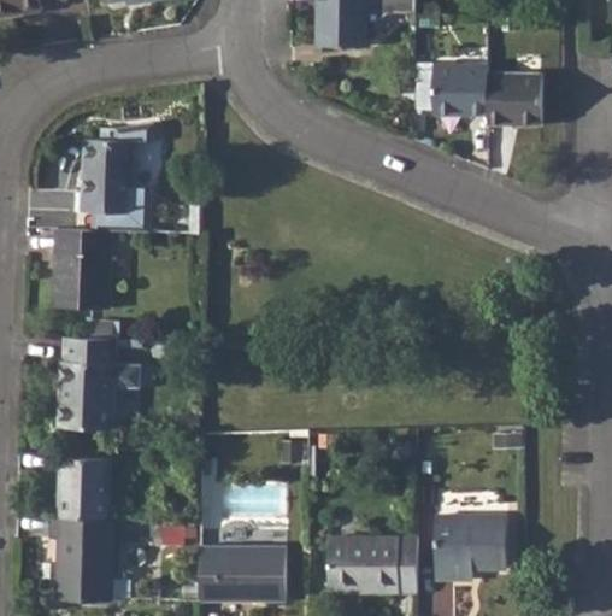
[(0,15),(41,9),(40,3),(53,0),(0,0),(0,15)]
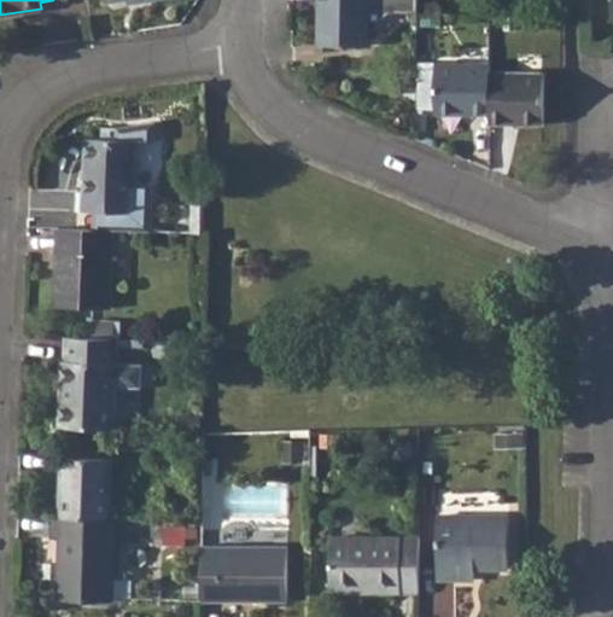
[(316,0),(317,46),(367,46),(367,23),(377,23),(387,13),(415,13),(415,0),(316,0)]
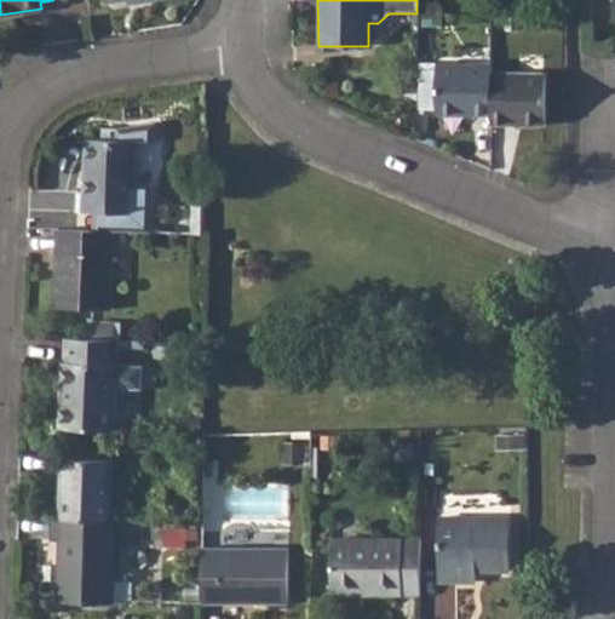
[(415,69),(415,107),(434,108),(434,114),(470,115),(487,116),(488,73),(488,64),(435,63),(434,69),(415,69)]
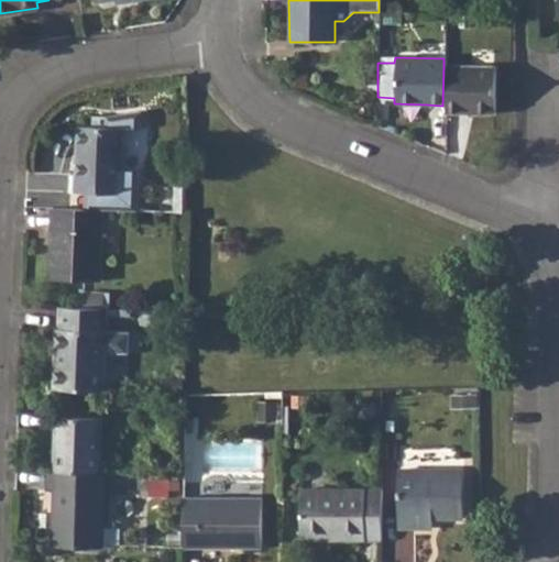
[(442,106),(442,113),(492,114),(493,67),(444,66),(442,106)]
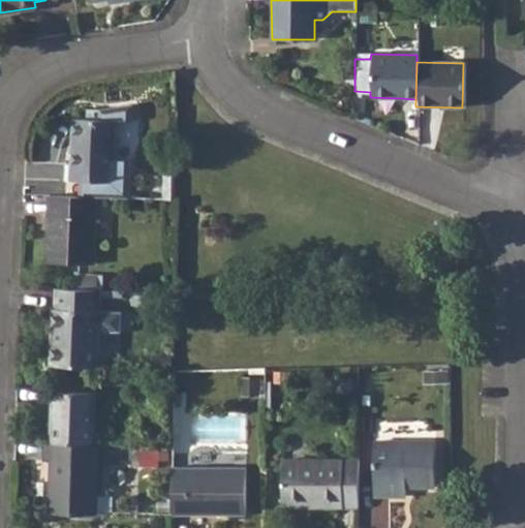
[(95,182),(94,197),(127,198),(128,161),(113,160),(114,121),(129,121),(130,105),(97,111),(97,121),(70,120),(69,165),(64,165),(63,181),(79,182),(95,182)]
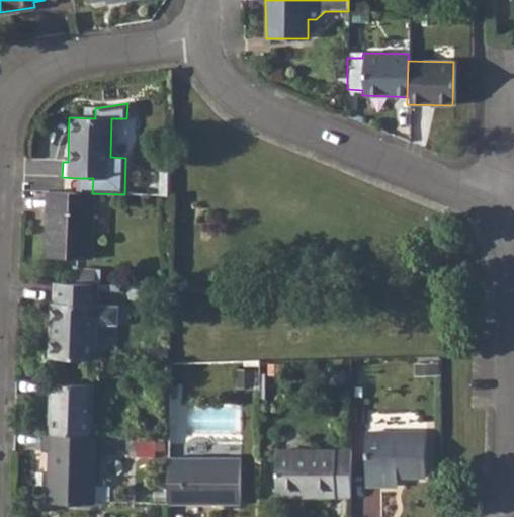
[(77,193),(92,193),(93,178),(77,178),(77,193)]
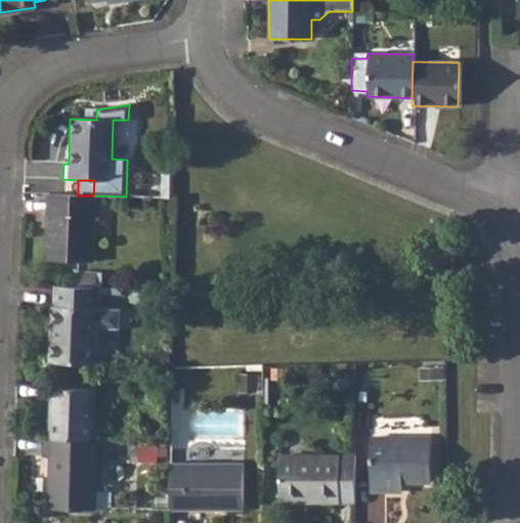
[(78,195),(46,194),(44,260),(90,261),(93,195),(78,195)]
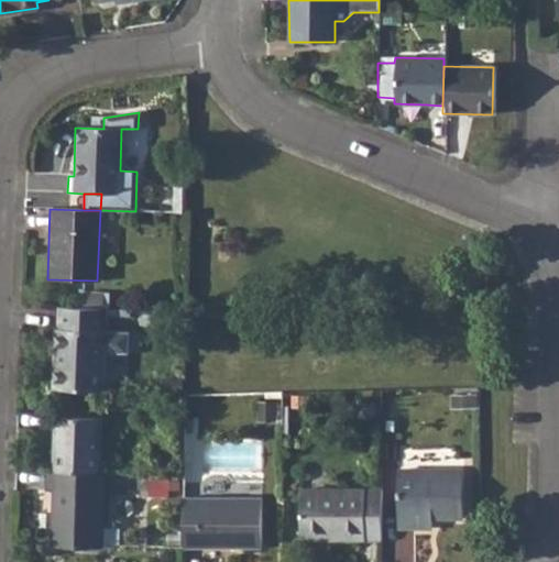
[(80,295),(80,309),(100,310),(100,295),(80,295)]
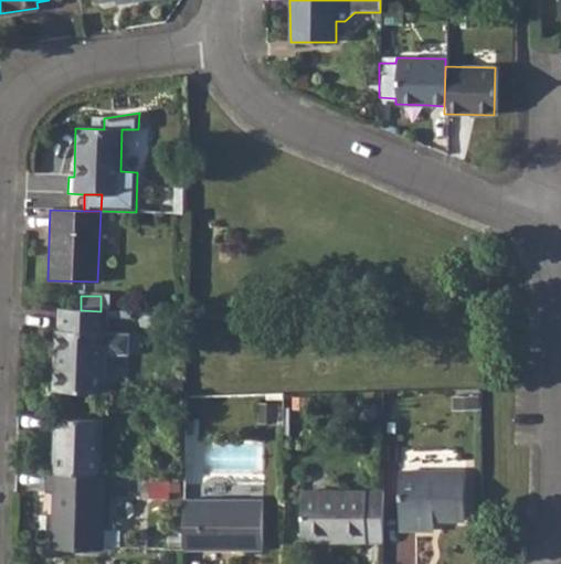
[(54,331),(52,392),(101,394),(105,310),(101,311),(81,310),(59,309),(59,331),(54,331)]
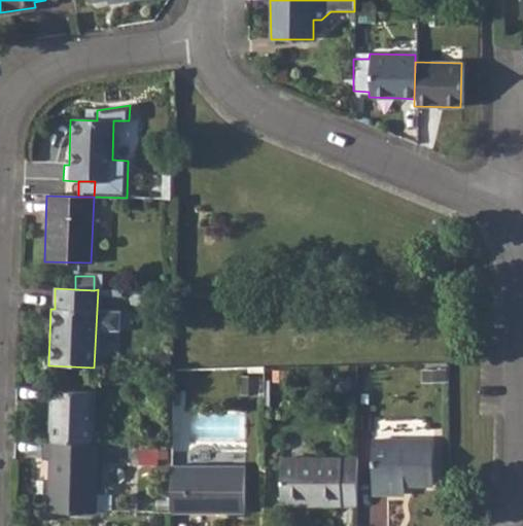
[(49,391),(47,443),(92,445),(93,392),(49,391)]
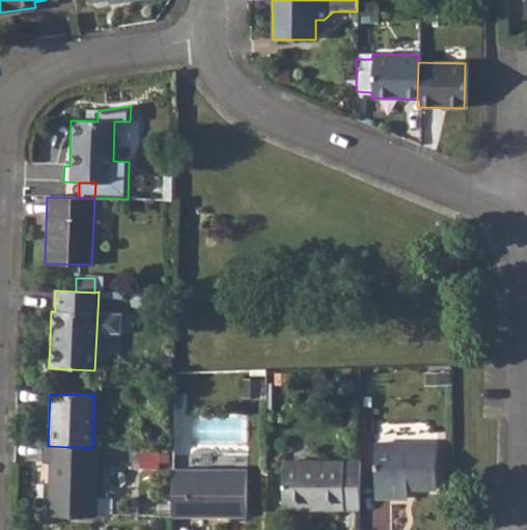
[(435,444),(372,444),(372,498),(404,498),(404,490),(434,489),(435,444)]
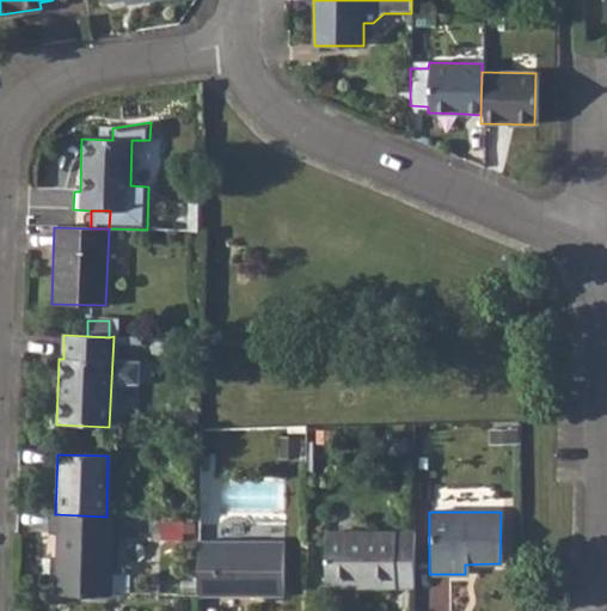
[(55,514),(49,514),(49,533),(55,533),(53,596),(106,598),(110,517),(106,517),(55,514)]
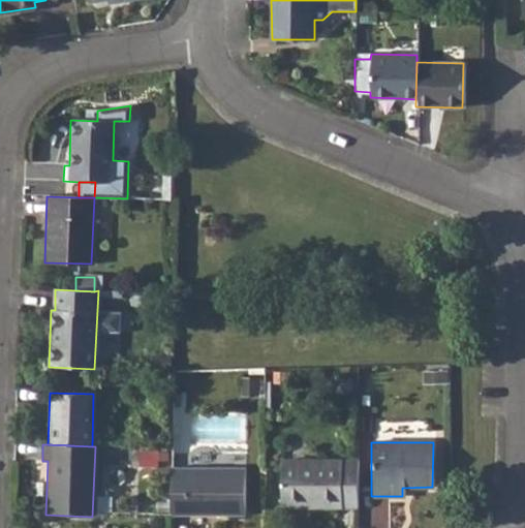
[(280,506),(356,506),(356,459),(280,459),(280,506)]
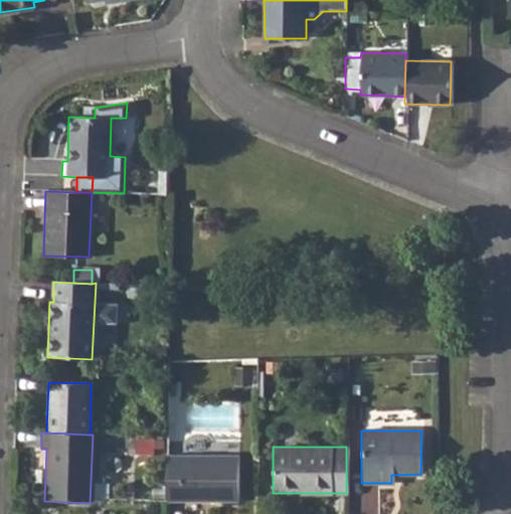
[(237,455),(166,455),(166,503),(237,503),(237,455)]
